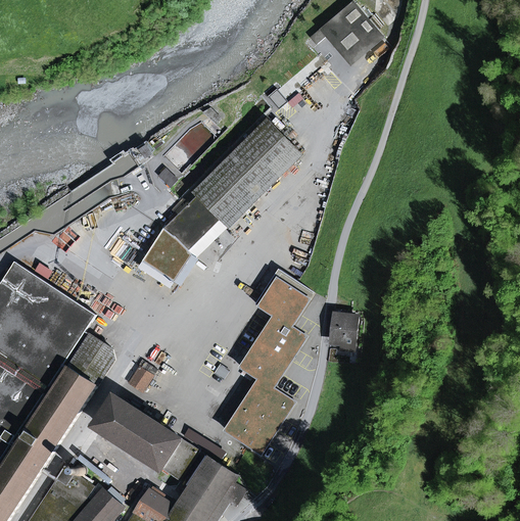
[(382,36),(352,1),(317,32),(346,66),(382,36)]
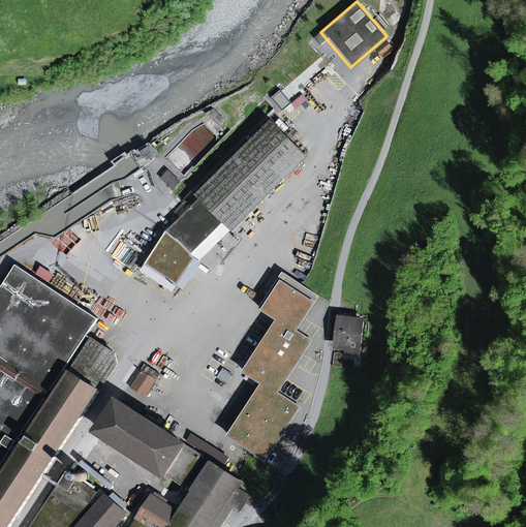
[(286,83),(297,94),(325,70),(329,74),(333,70),(329,66),(332,64),(321,52),(286,83)]
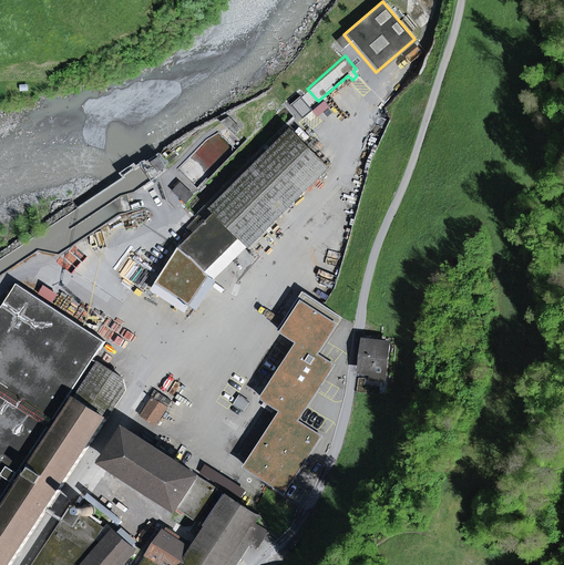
[(307,89),(298,95),(309,109),(318,101),(307,89)]
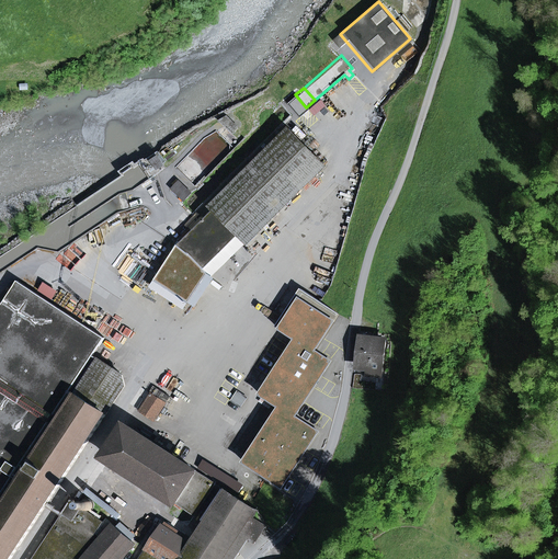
[(217,118),(230,130),(235,125),(224,115),(217,118)]
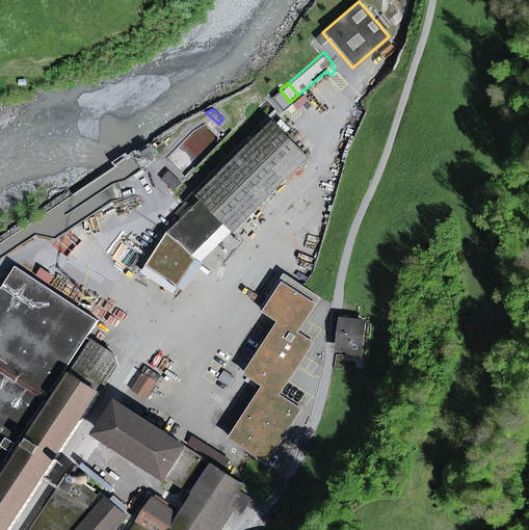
[(302,152),(274,124),(200,197),(222,221),(227,226),(302,152)]
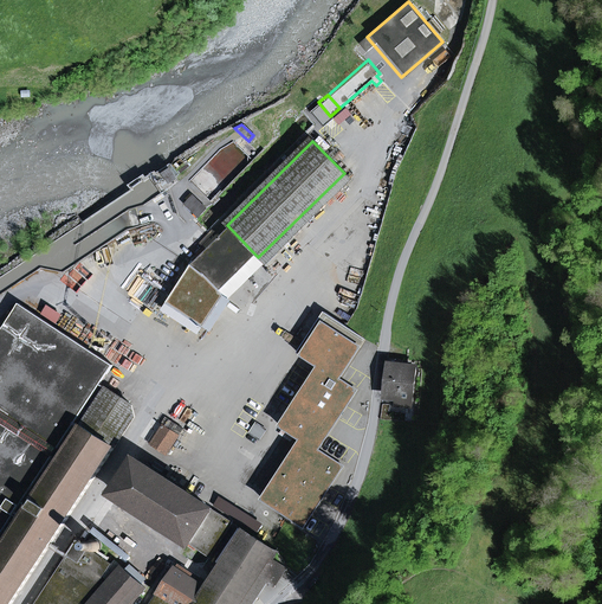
[(191,193),(182,201),(195,214),(204,206),(191,193)]
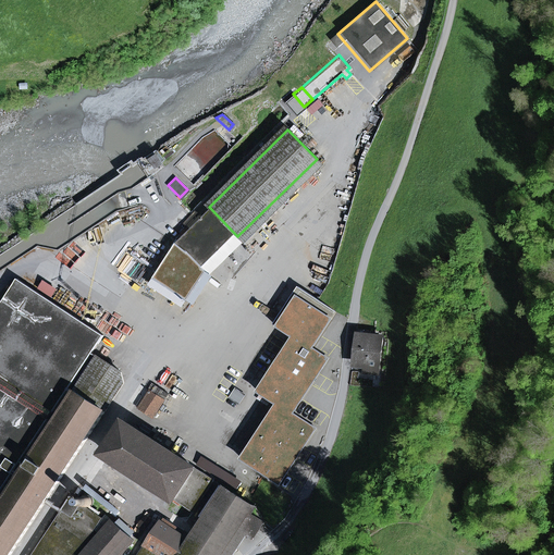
[(204,270),(200,264),(233,232),(209,207),(173,242),(150,276),(185,298),(204,270)]
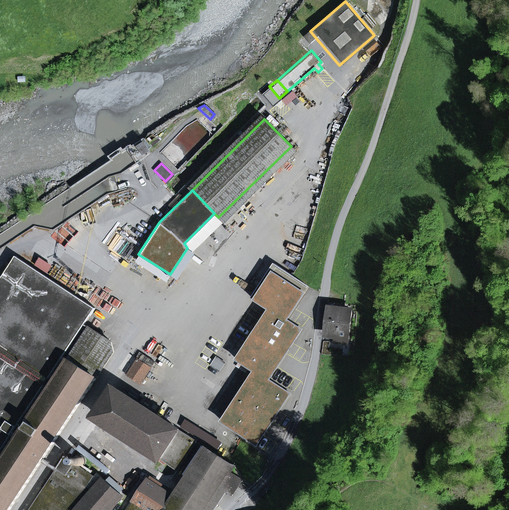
[(0,509),(6,509),(111,350),(109,340),(82,323),(93,307),(14,254),(0,275),(0,509)]
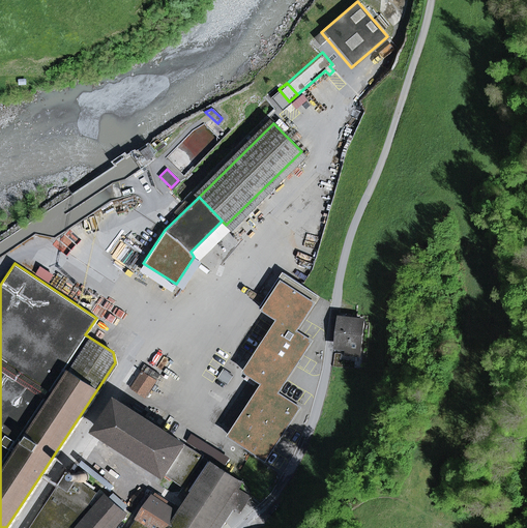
[(39,266),(36,274),(51,280),(54,271),(39,266)]
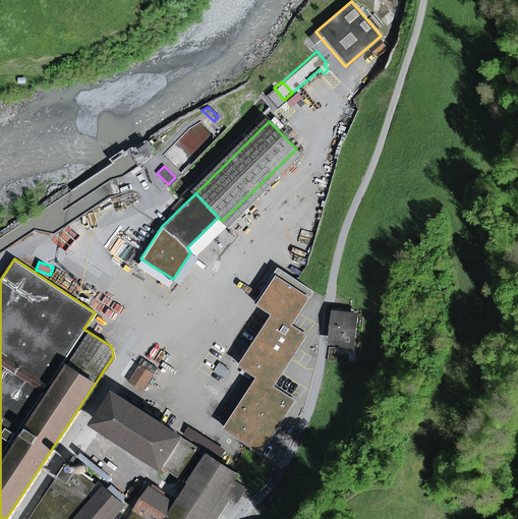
[(305,334),(290,324),(312,290),(295,279),(276,267),(253,301),(272,313),(265,324),(238,364),(257,377),(224,427),(260,451),(294,399),(280,390),(272,385),(297,346),(305,334)]
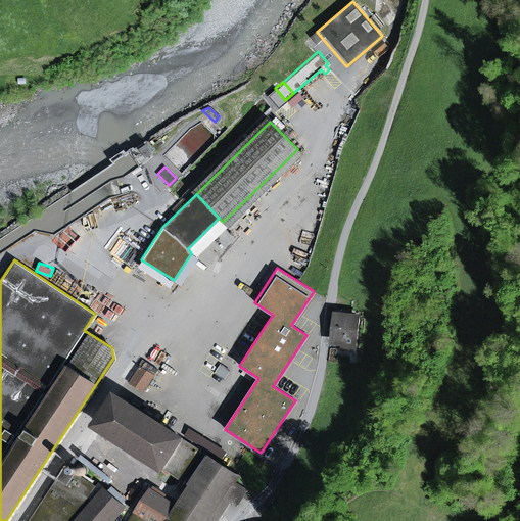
[(342,341),(341,348),(351,349),(356,317),(351,316),(345,316),(335,315),(332,339),(342,341)]
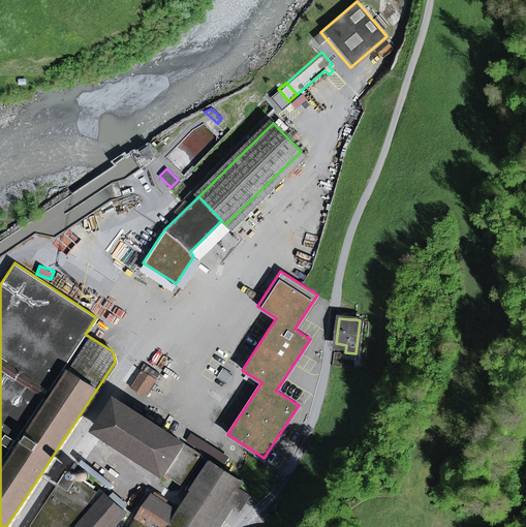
[(220,368),(215,376),(223,381),(228,373),(220,368)]
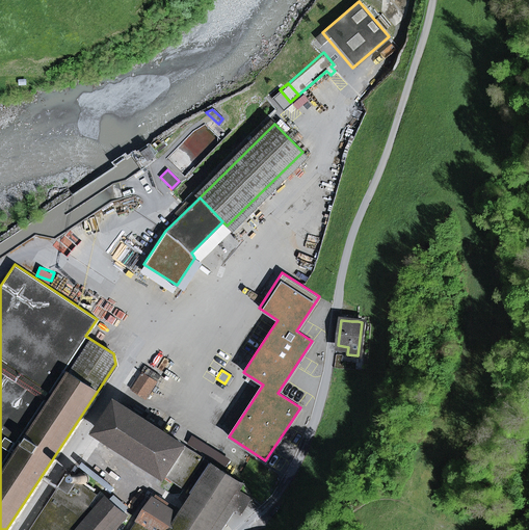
[(139,372),(130,388),(143,396),(154,380),(139,372)]
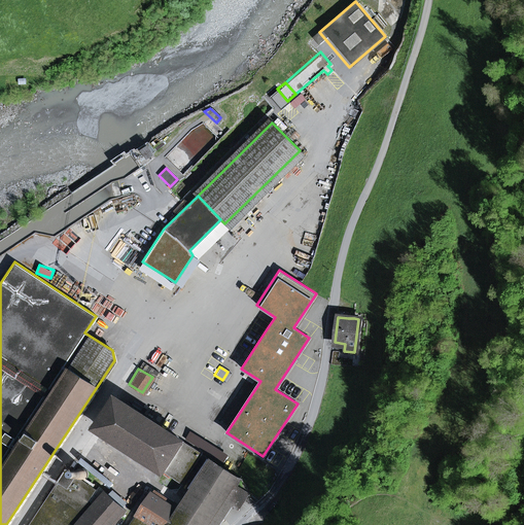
[(98,427),(180,482),(199,453),(116,399),(98,427)]
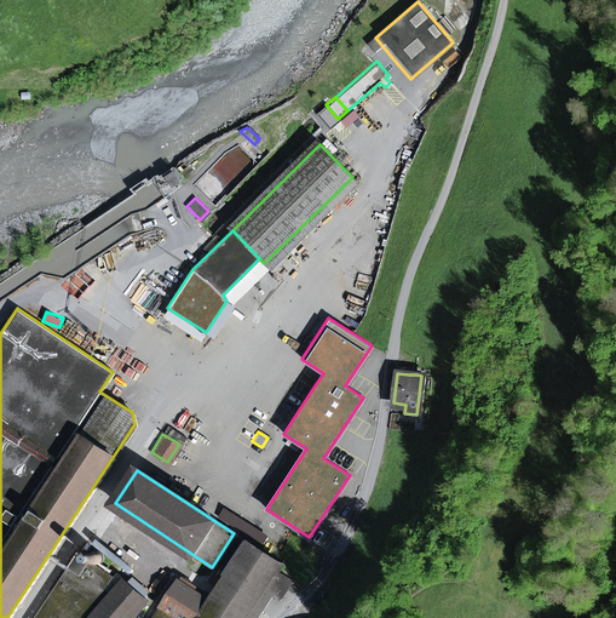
[(278,564),(247,542),(208,600),(196,617),(242,617),(263,588),(271,593),(277,598),(288,581),(274,572),(278,564)]
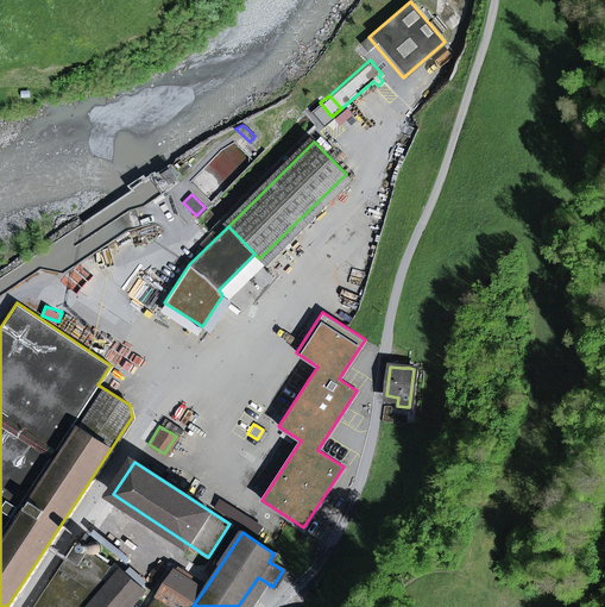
[(46,577),(51,581),(76,544),(83,549),(86,544),(73,536),(46,577)]
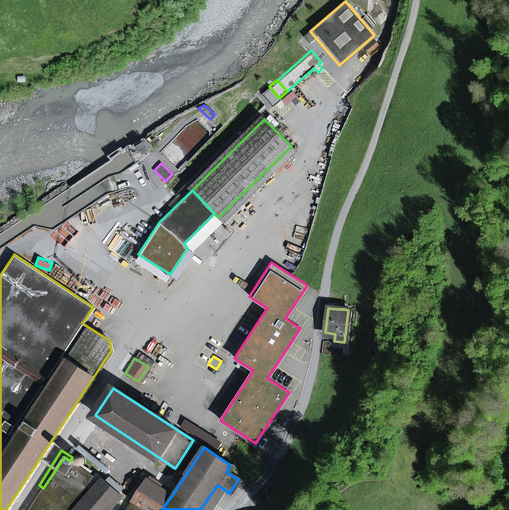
[(59,509),(60,509),(61,509),(66,509),(90,475),(78,467),(72,462),(70,461),(64,457),(43,488),(28,509),(59,509)]
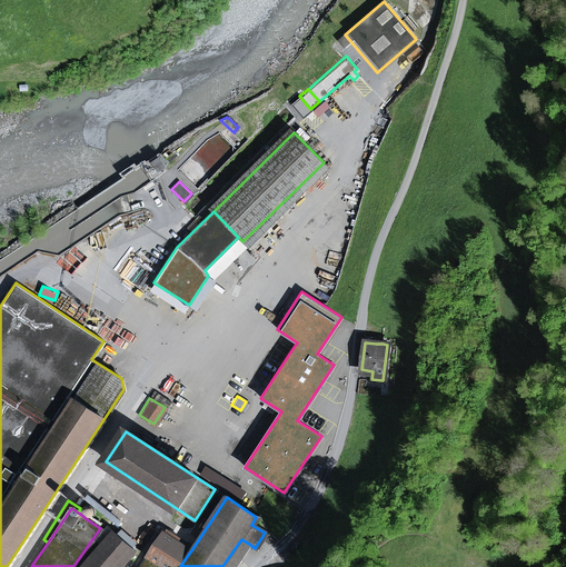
[(130,547),(136,541),(121,528),(116,535),(130,547)]
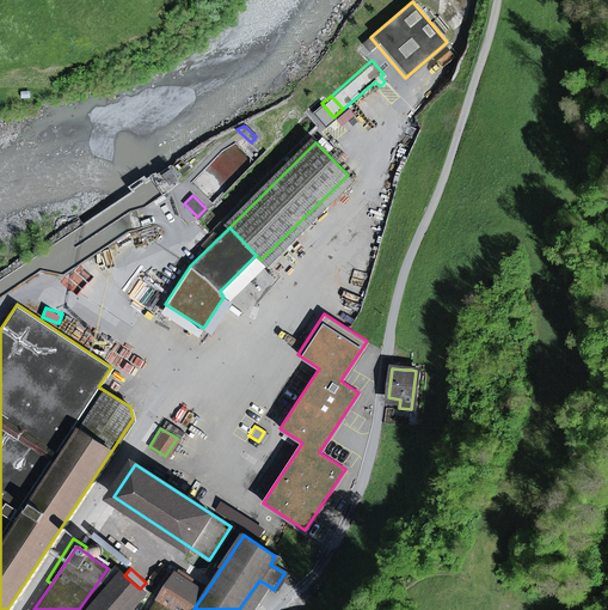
[(174,572),(157,597),(176,609),(194,609),(206,592),(189,581),(191,578),(178,569),(176,573),(174,572)]
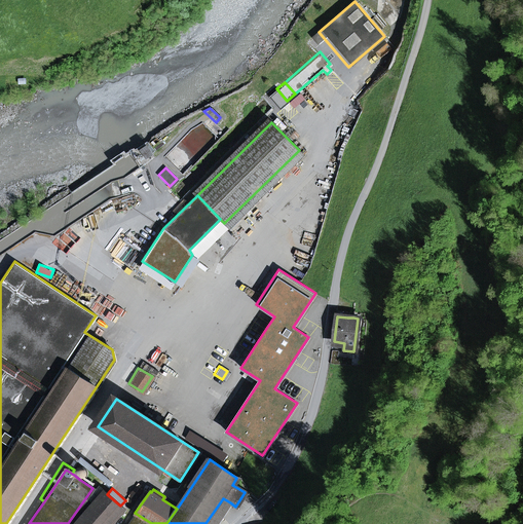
[(103,490),(73,523),(110,523),(124,509),(120,506),(107,494),(103,490)]
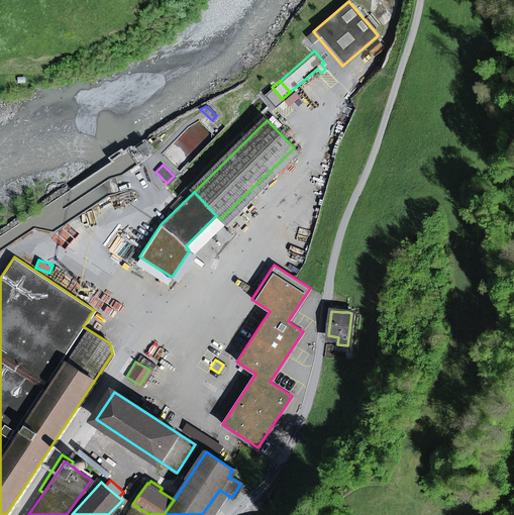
[(202,514),(212,514),(226,494),(219,490),(202,514)]
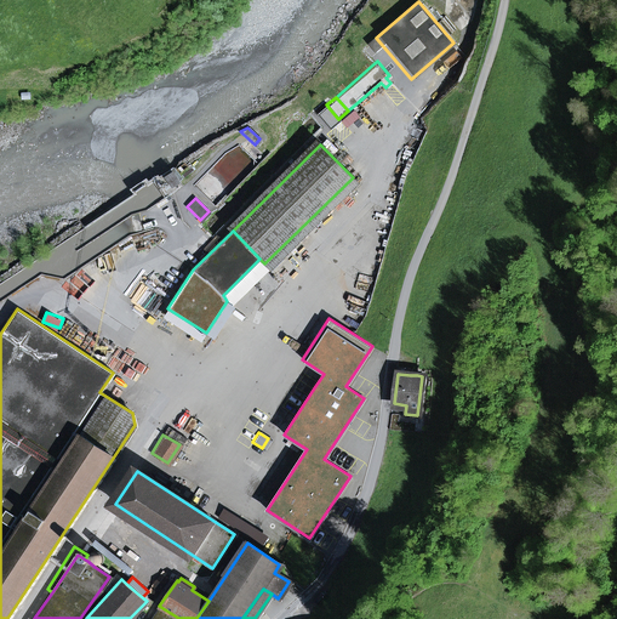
[(178,618),(159,606),(150,618),(178,618)]
